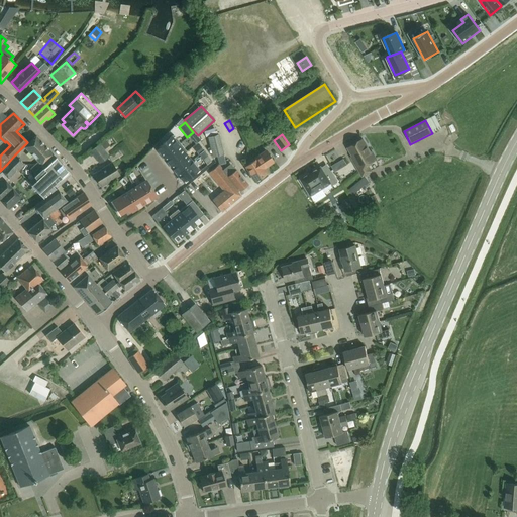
[(160,147),(167,156),(178,145),(181,142),(175,135),(172,137),(160,147)]
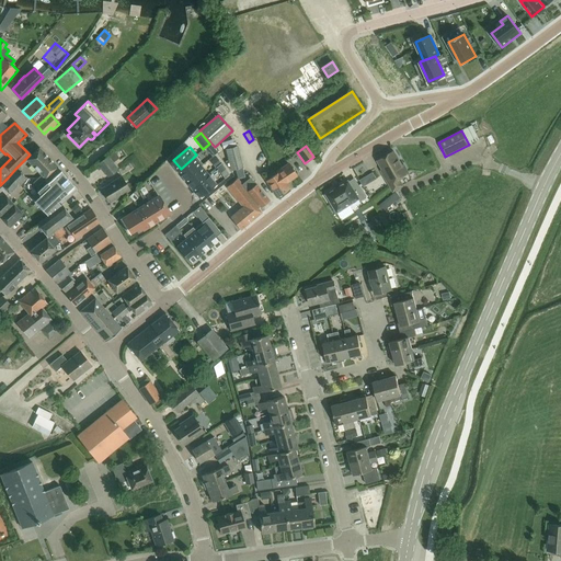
[(226,149),(231,171),(242,168),(237,147),(226,149)]
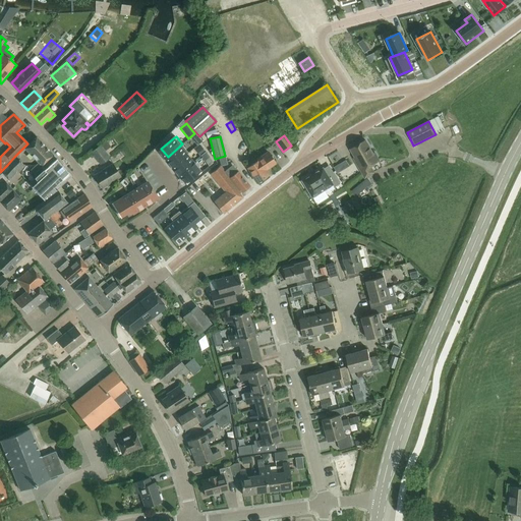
[(38,153),(44,146),(37,137),(24,149),(34,158),(38,153)]
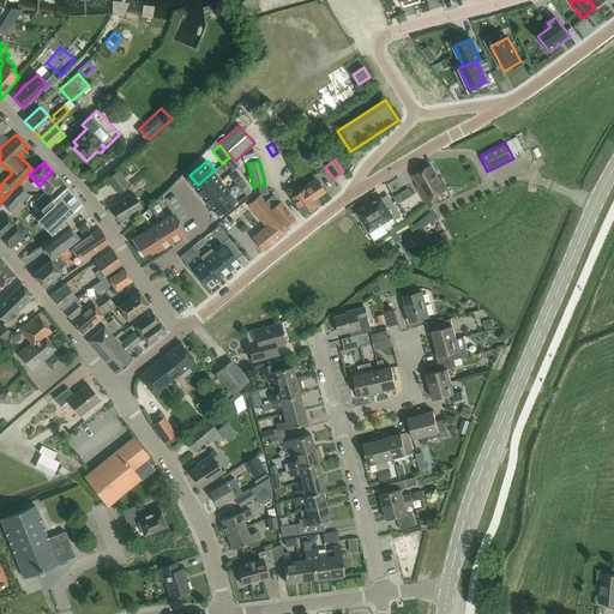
[(421,192),(431,209),(451,197),(440,180),(439,181),(431,166),(413,175),(422,191),(421,192)]
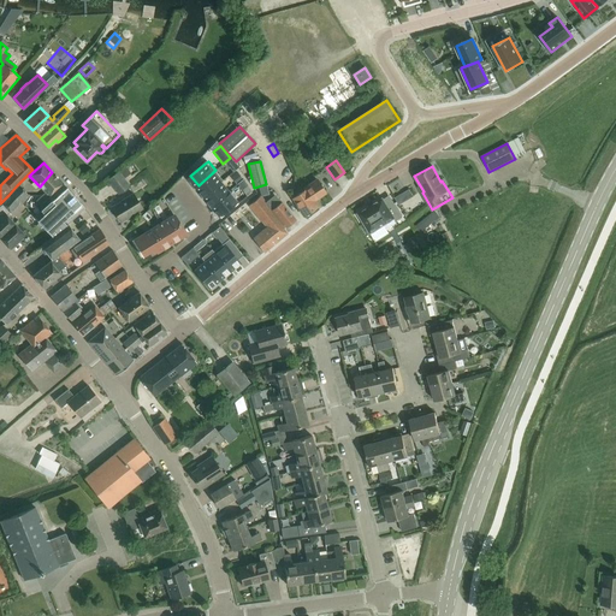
[(199,185),(206,194),(224,179),(215,170),(212,173),(199,185)]
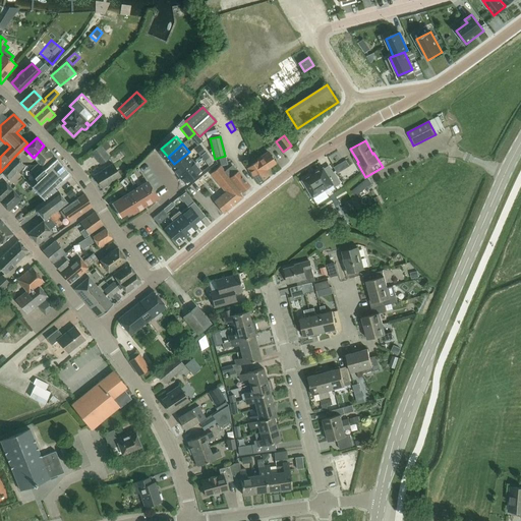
[(100,166),(110,159),(100,145),(90,152),(100,166)]
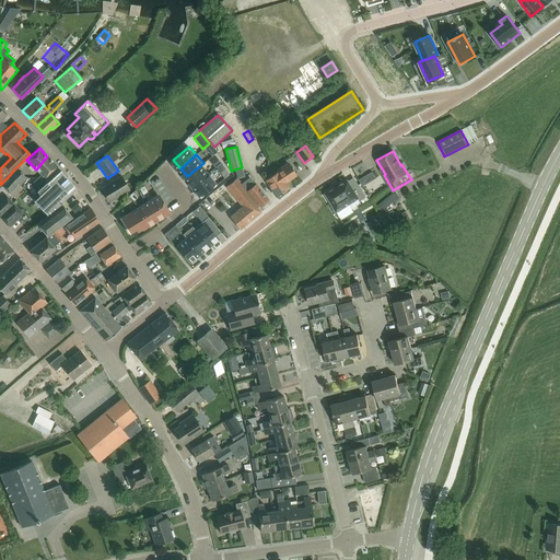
[(41,164),(36,170),(44,178),(57,166),(47,156),(41,164)]
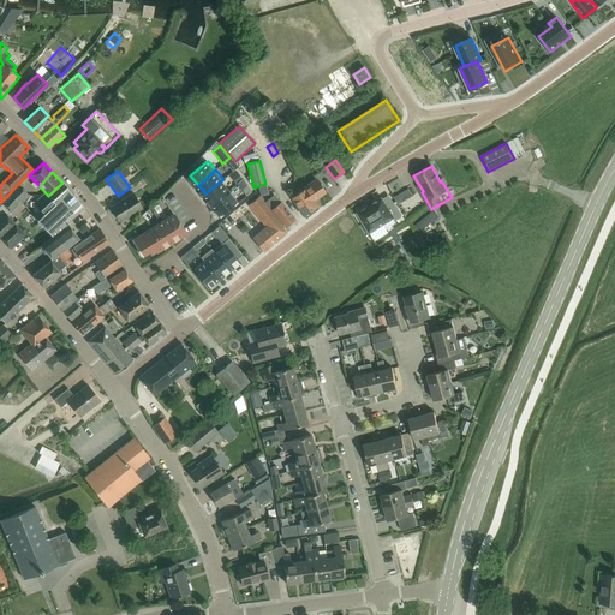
[(206,193),(214,203),(231,189),(224,179),(206,193)]
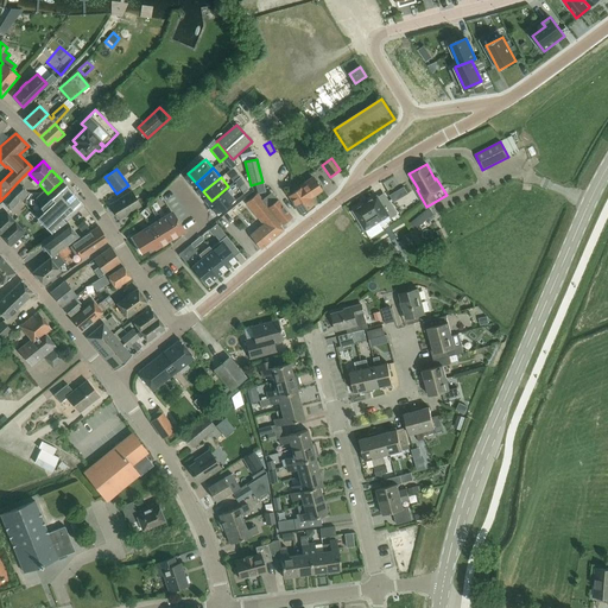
[(295,204),(301,214),(314,204),(309,198),(321,190),(312,178),(299,187),(301,189),(289,196),(295,204)]
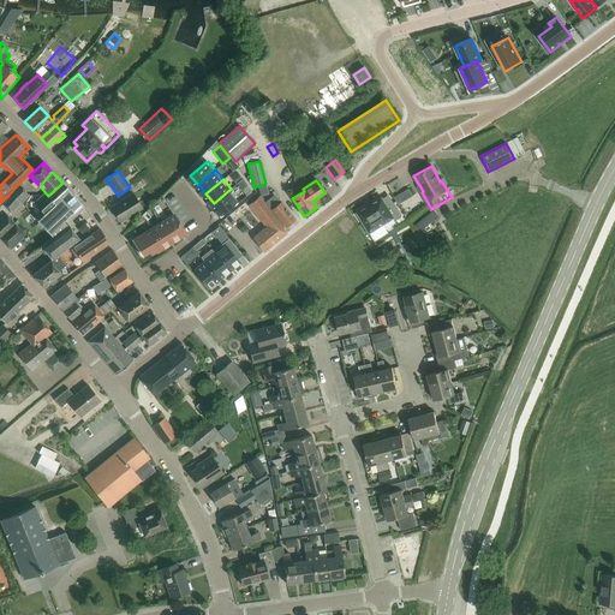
[(63,183),(48,196),(53,201),(34,218),(53,238),(69,226),(67,225),(85,208),(83,206),(63,183)]
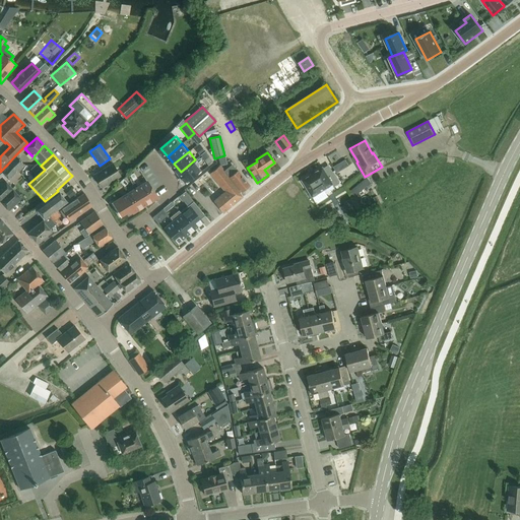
[(341,178),(355,169),(346,154),(332,164),(341,178)]
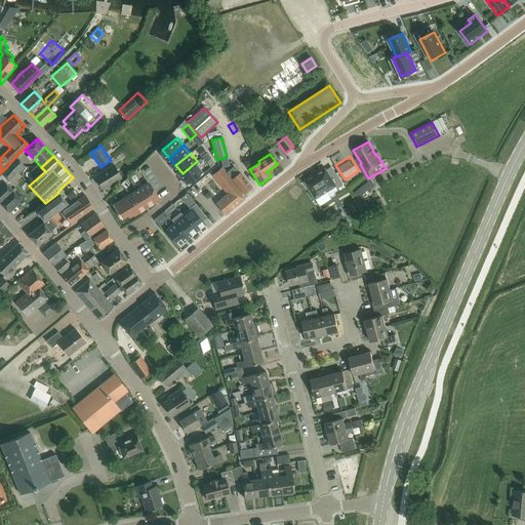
[(0,173),(0,203),(8,212),(16,204),(21,209),(28,203),(22,196),(19,198),(5,184),(7,182),(9,184),(17,174),(25,167),(16,159),(15,159),(14,158),(7,166),(0,173)]
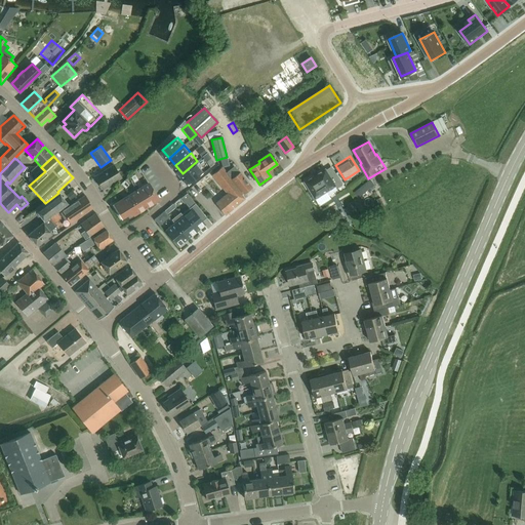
[(197,161),(183,173),(189,182),(204,169),(197,161)]
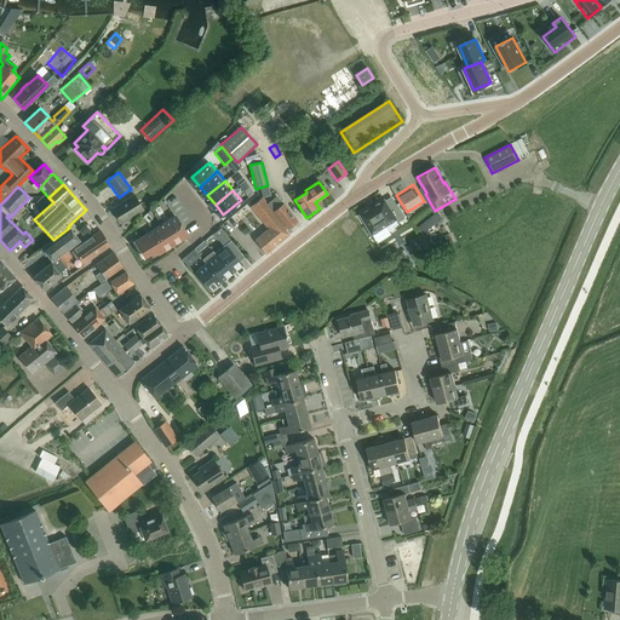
[(121,224),(143,211),(133,195),(112,208),(121,224)]
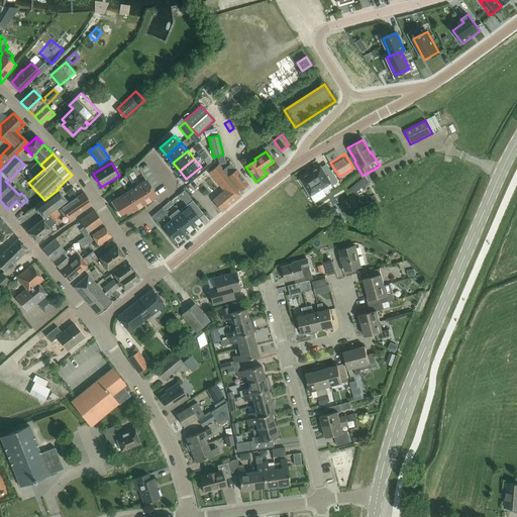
[(224,172),(223,171),(218,165),(208,173),(223,191),(212,201),(222,213),(241,196),(238,192),(240,191),(223,172),(224,172)]
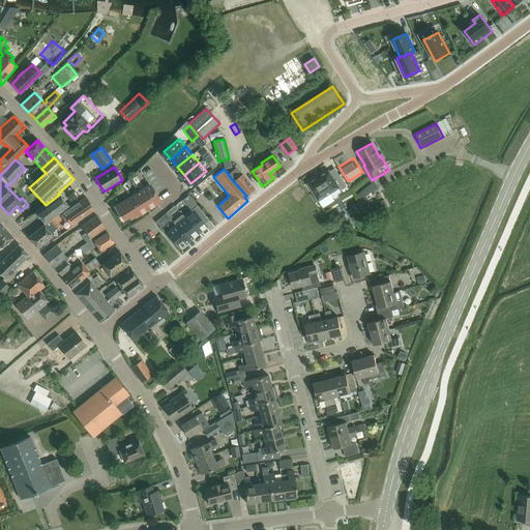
[(235,170),(229,175),(230,176),(229,176),(246,196),(255,189),(242,174),(240,176),(235,170)]
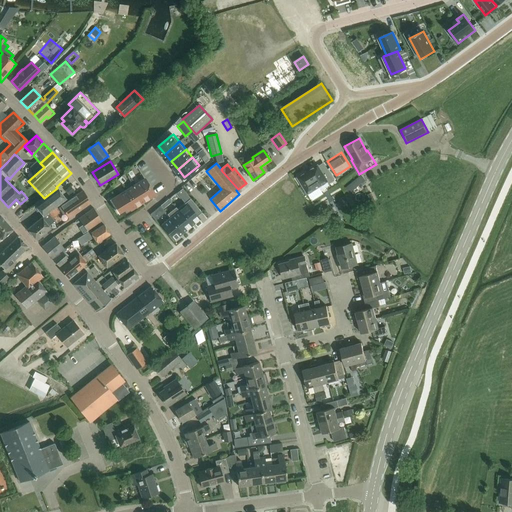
[(318,165),(297,178),(307,194),(327,181),(329,184),(334,180),(326,166),(321,170),(318,165)]
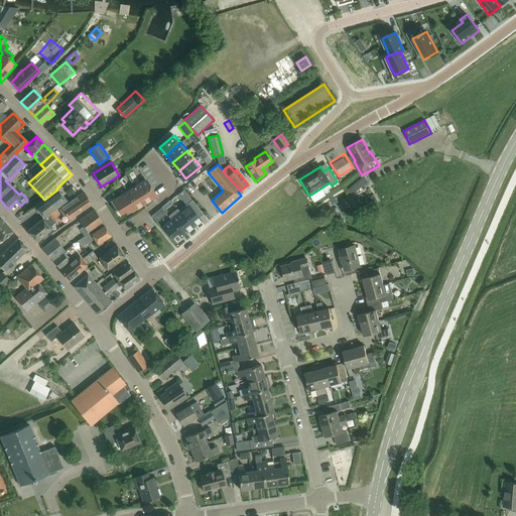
[(145,180),(136,186),(146,203),(155,197),(145,180)]
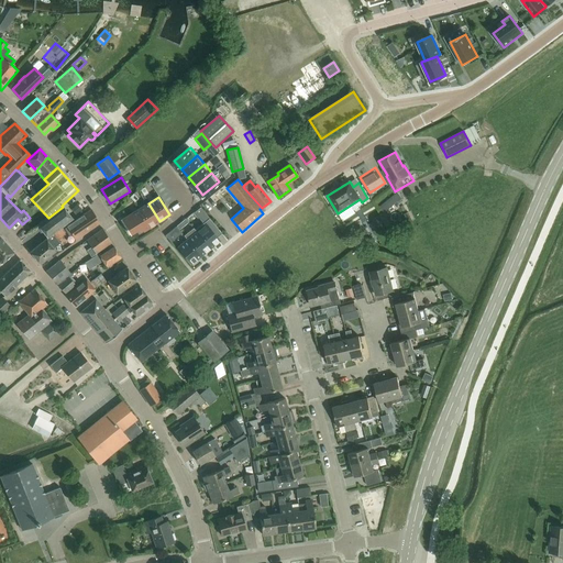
[(159,221),(148,203),(140,209),(148,223),(151,228),(159,221)]
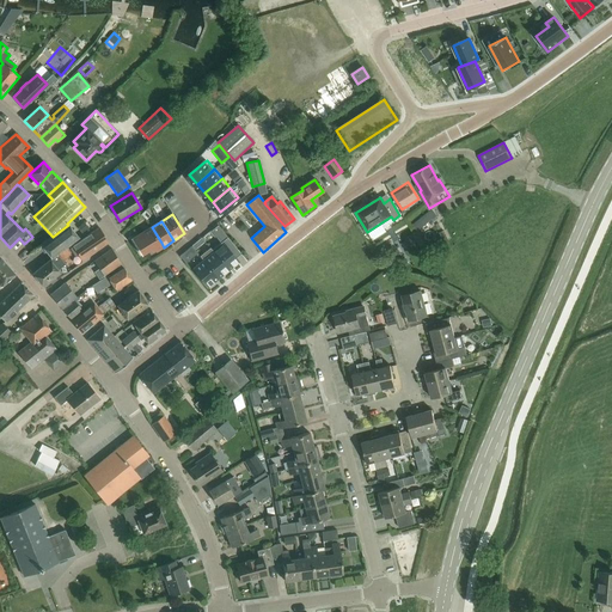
[(79,238),(68,225),(53,237),(63,250),(79,238)]
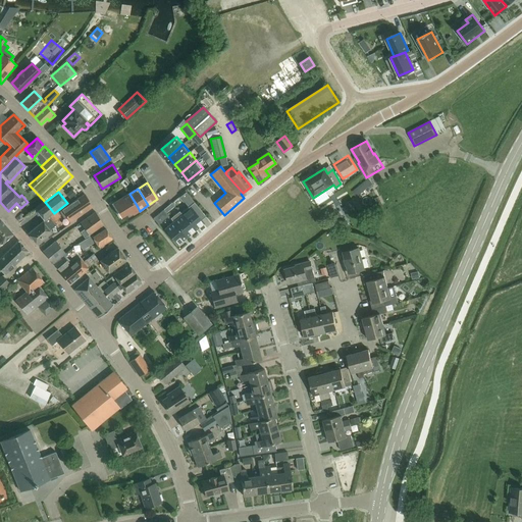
[(140,211),(138,207),(129,194),(112,205),(120,217),(132,211),(134,214),(140,211)]
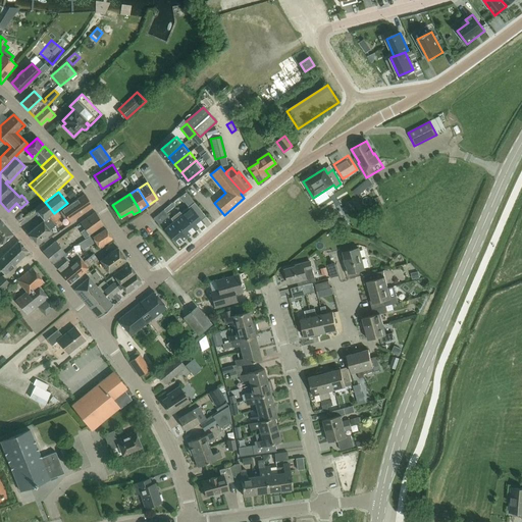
[(85,195),(62,210),(63,211),(60,213),(64,219),(66,217),(69,222),(92,207),(85,195)]
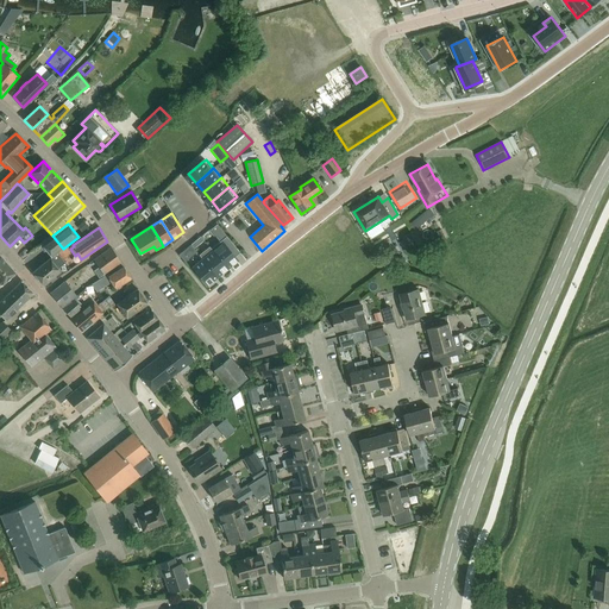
[(63,249),(52,236),(41,244),(51,257),(56,253),(57,253),(63,249)]
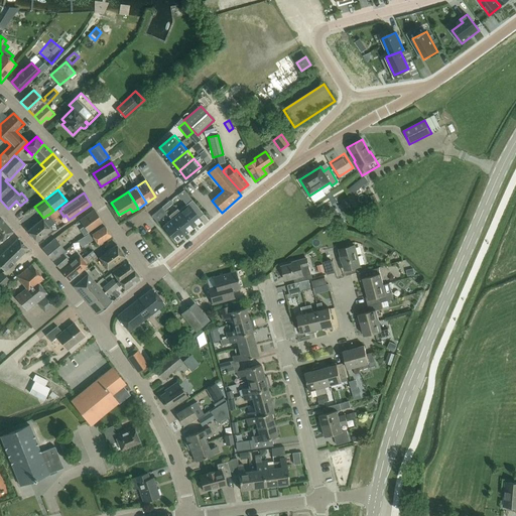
[(161,208),(154,214),(159,220),(166,214),(161,208)]
